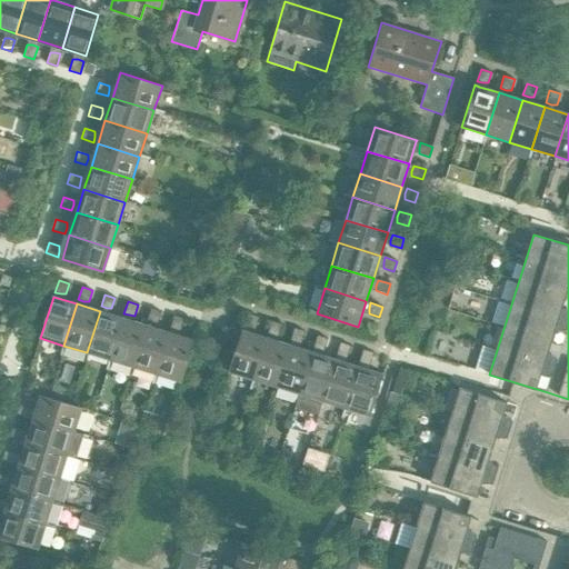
[(158,322),(161,311),(150,309),(147,320),(152,322),(158,322)]
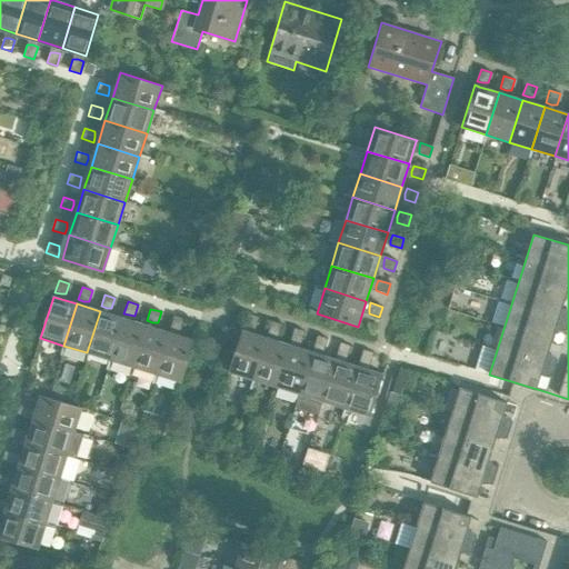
[(109,360),(122,318),(100,311),(87,352),(109,360)]
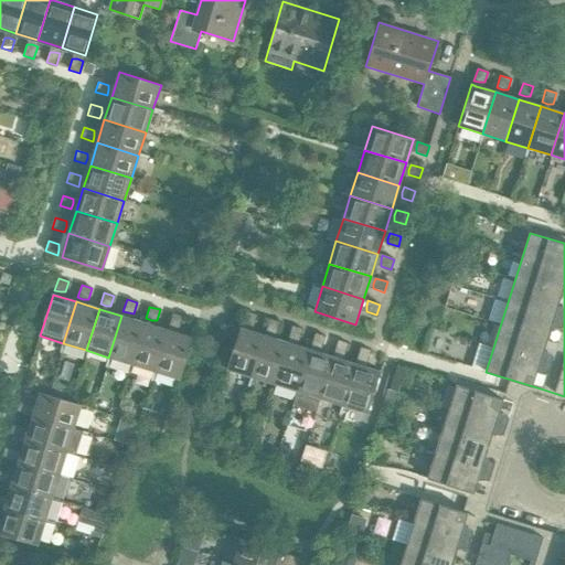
[(254,326),(257,315),(246,312),(243,323),(248,326),(254,326)]
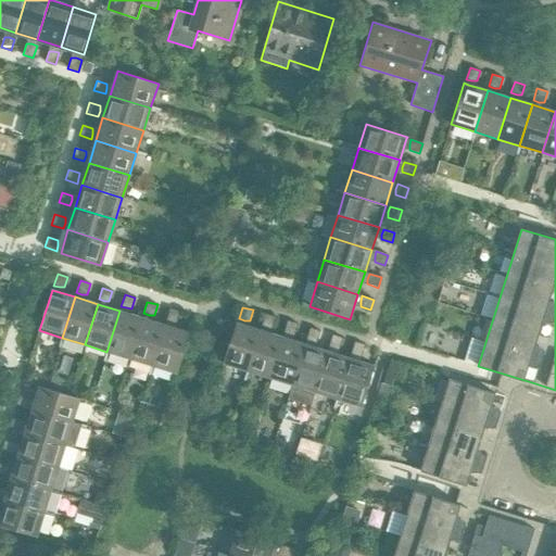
[(176,321),(179,312),(169,308),(166,320),(172,321),(176,321)]
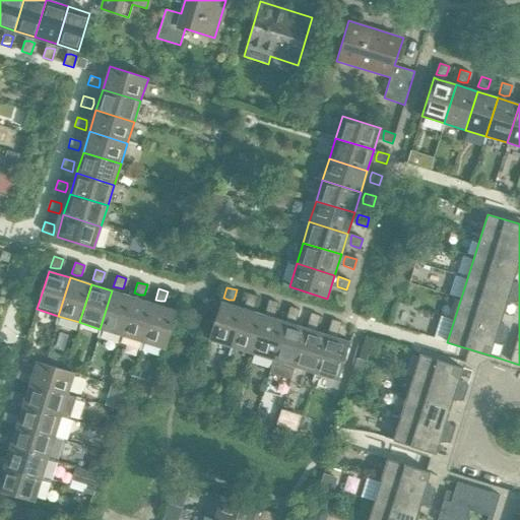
[(121,335),(133,297),(112,290),(100,329),(121,335)]
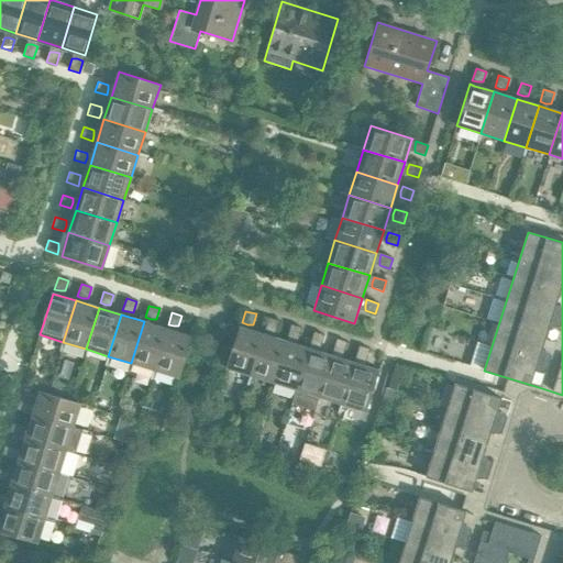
[(275,331),(278,321),(268,318),(265,330),(271,331),(275,331)]
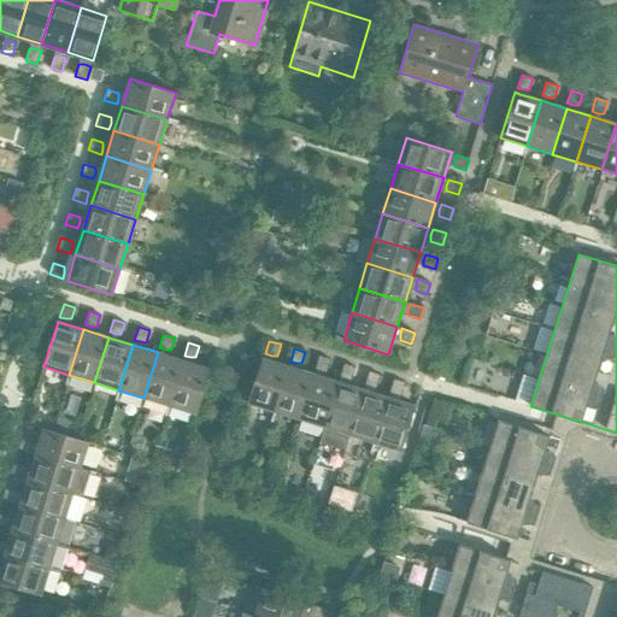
[(169,406),(182,360),(158,352),(144,398),(169,406)]
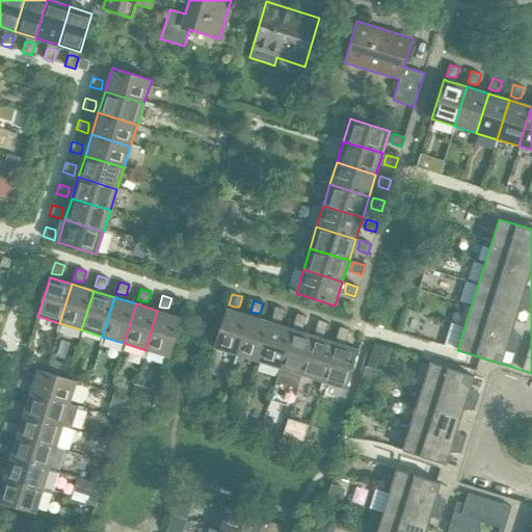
[(282,320),(285,310),(275,307),(271,318),(276,320),(282,320)]
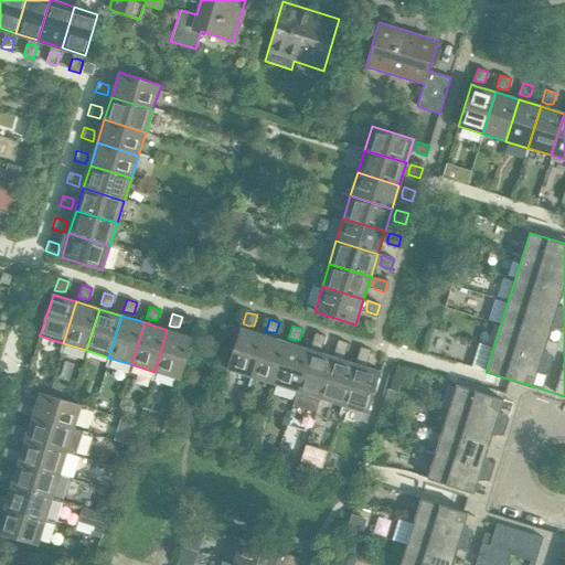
[(252,377),(264,336),(241,329),(227,370),(252,377)]
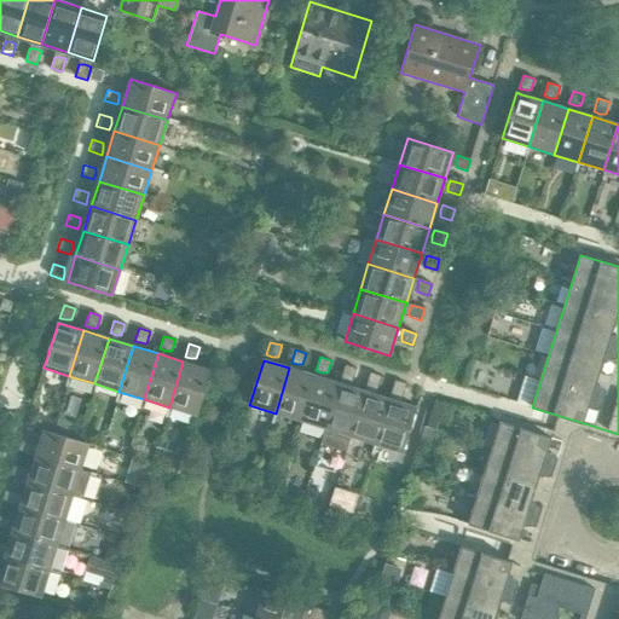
[(196,415),(210,370),(183,362),(169,408),(196,415)]
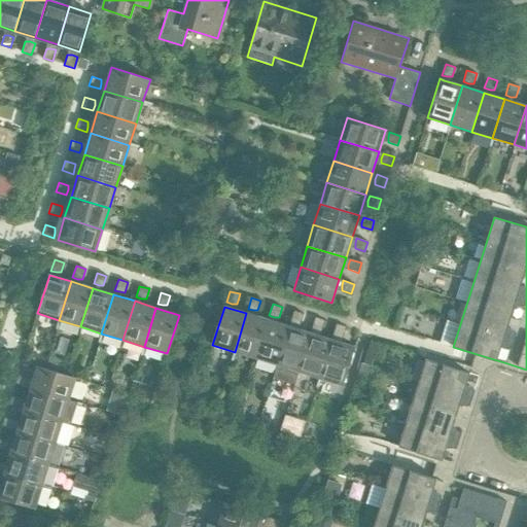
[(300,323),(303,314),(293,311),(290,322),(295,323),(300,323)]
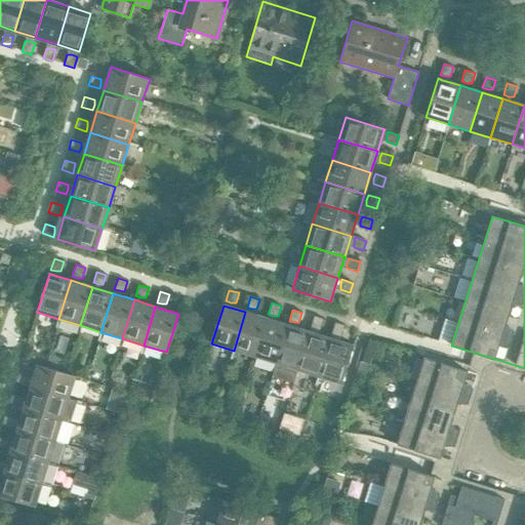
[(254,357),(267,318),(245,312),(234,351),(254,357)]
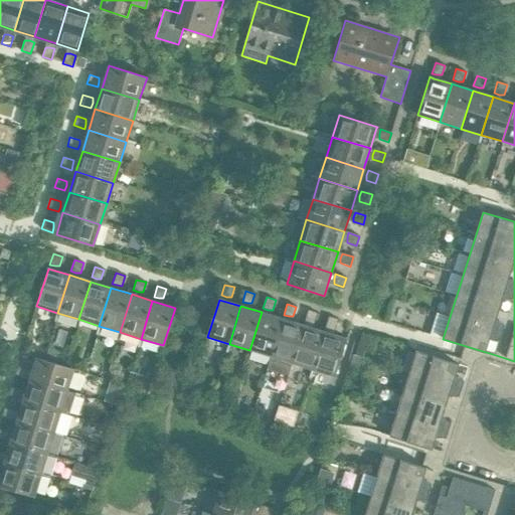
[(314,323),(317,313),(308,310),(305,321),(310,323),(314,323)]
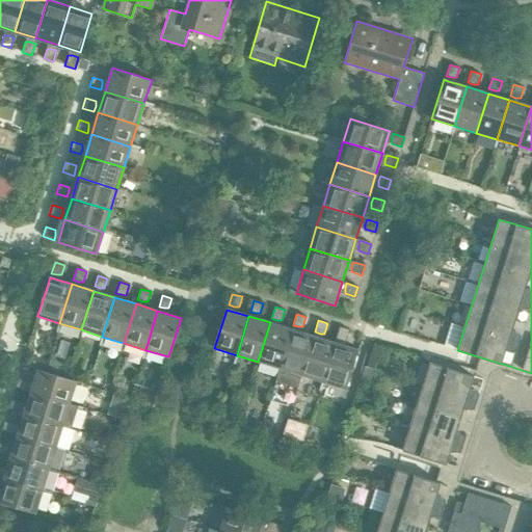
[(280,369),(291,329),(270,322),(258,362),(280,369)]
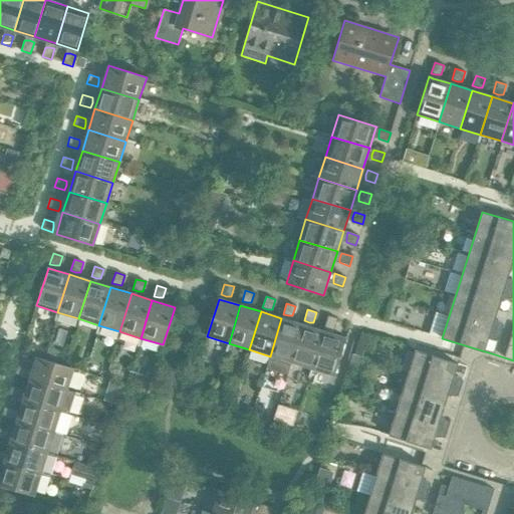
[(334,328),(337,319),(327,316),(324,326),(329,328),(334,328)]
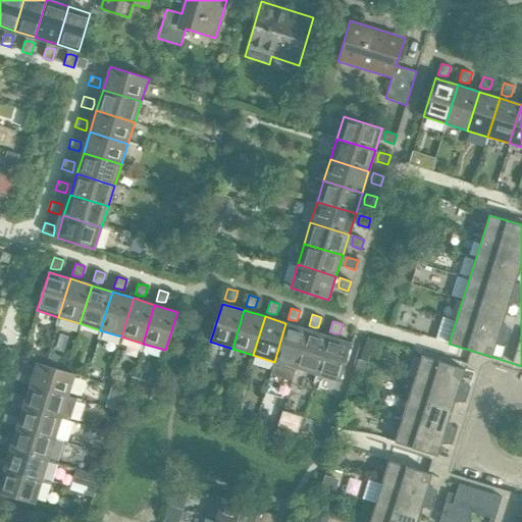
[(296,368),(307,329),(285,323),(274,362),(296,368)]
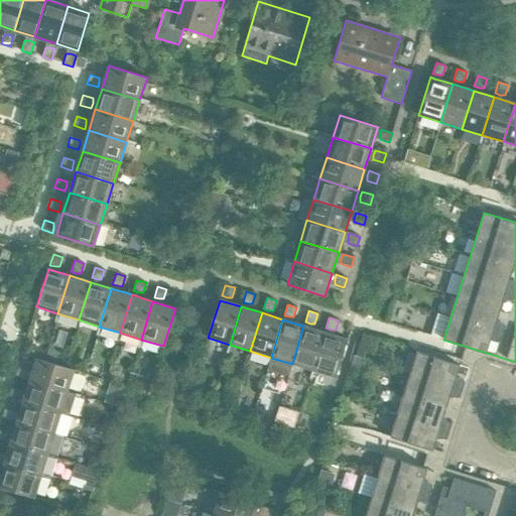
[(312,370),(325,332),(303,326),(292,364),(312,370)]
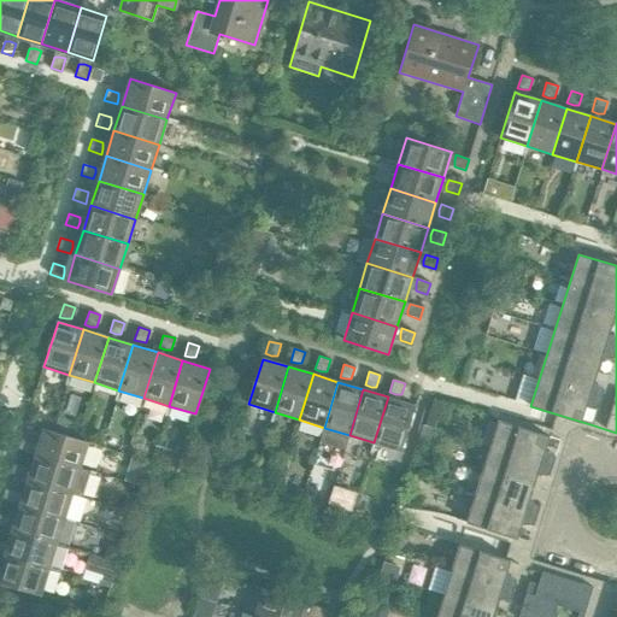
[(401,451),(415,405),(388,397),(374,442),(401,451)]
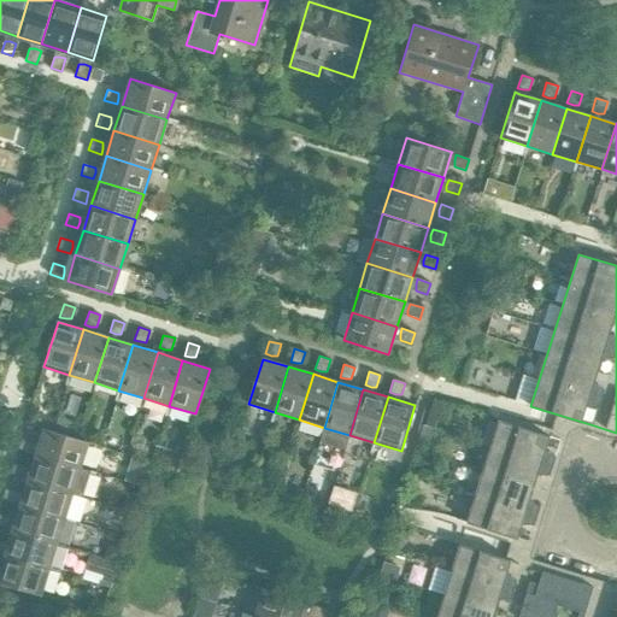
[(550,436),(499,421),(466,523),(517,539),(522,524),(534,526),(540,506),(529,500),(538,475),(550,475),(556,457),(545,451),(550,436)]
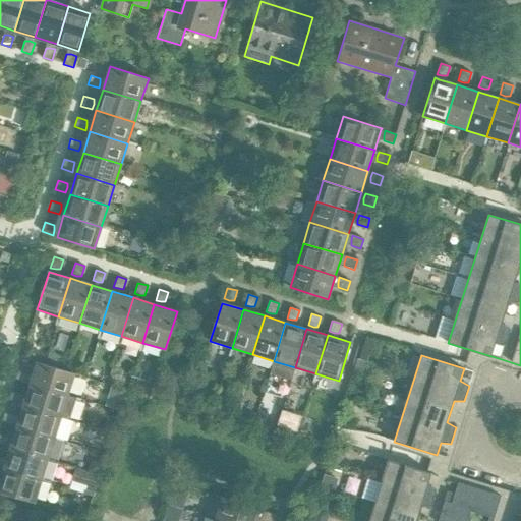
[(68,396),(75,373),(37,362),(30,385),(75,399),(76,398),(68,396)]
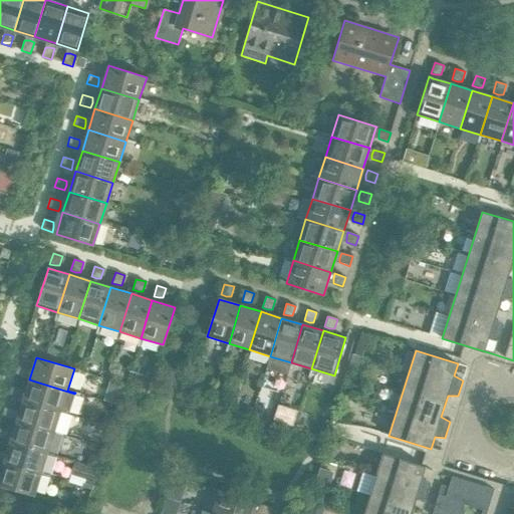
[(26,373),(27,368),(17,365),(14,374),(25,378),(26,373)]
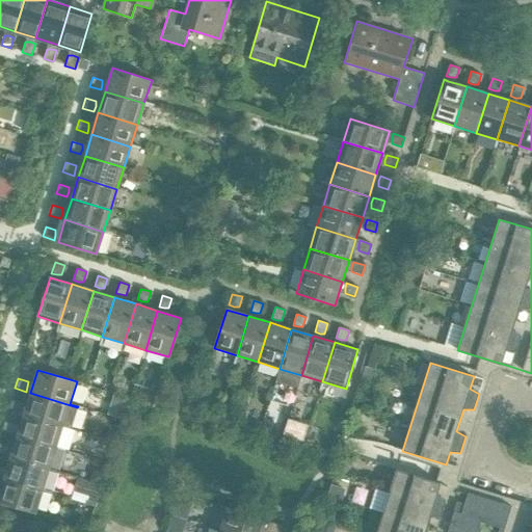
[(71,428),(77,407),(30,393),(24,414),(71,428)]
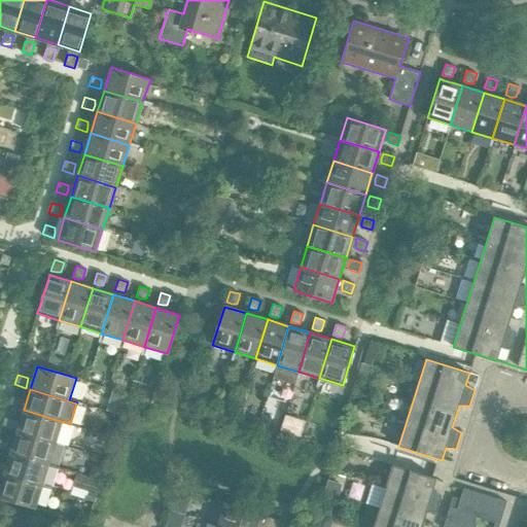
[(21,403),(21,399),(11,396),(8,406),(19,409),(21,403)]
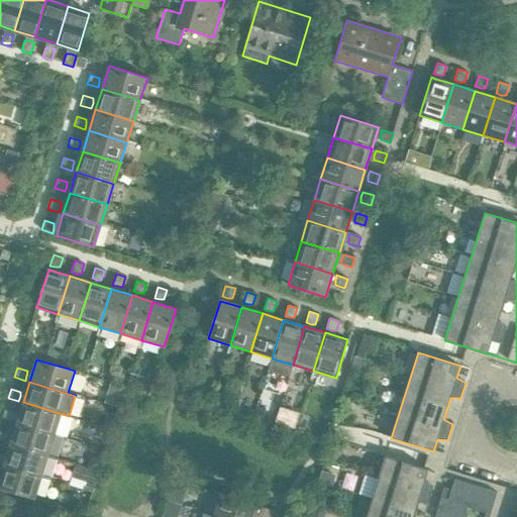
[(55,435),(61,414),(69,417),(69,416),(23,402),(17,423),(55,435)]
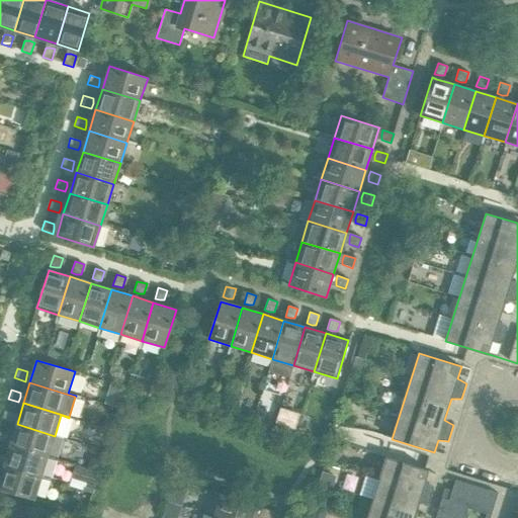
[(12,423),(14,418),(14,413),(4,410),(1,420),(12,423)]
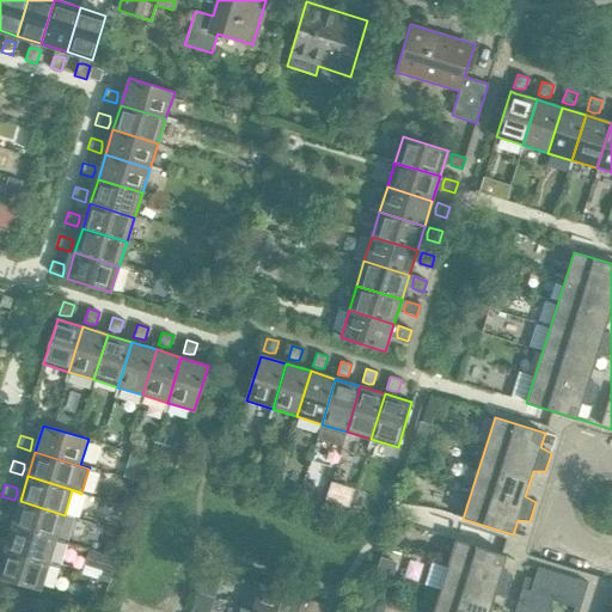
[(57,539),(65,515),(20,501),(12,526),(57,539)]
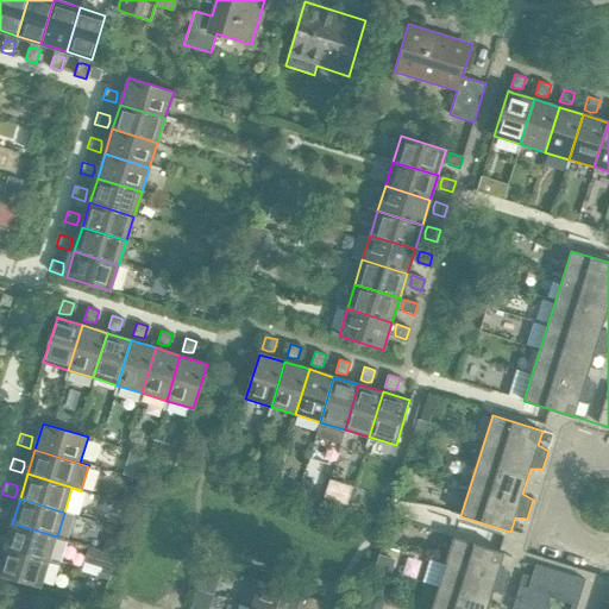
[(49,562),(57,537),(12,523),(5,548),(49,562)]
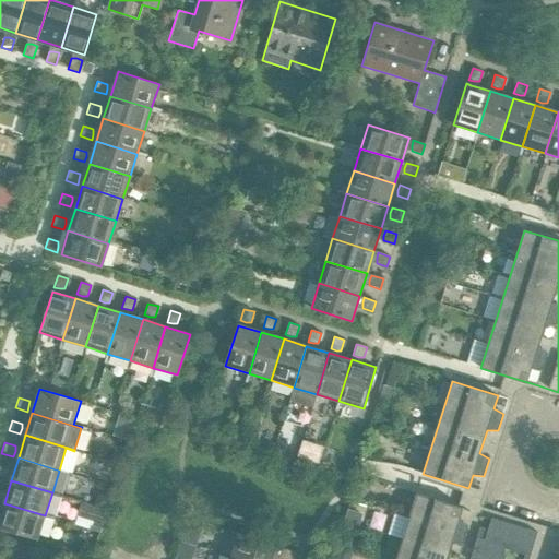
[(472,510),(416,494),(395,558),(558,558),(558,536),(549,534),(472,510)]
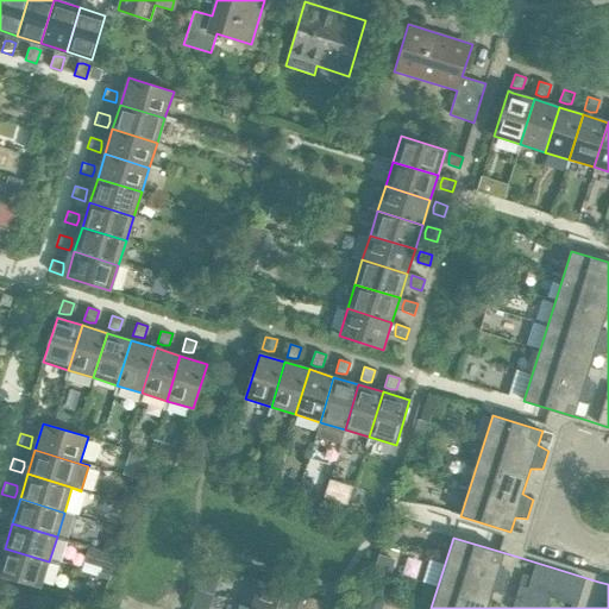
[(0,573),(41,588),(49,562),(5,548),(0,563),(0,573)]
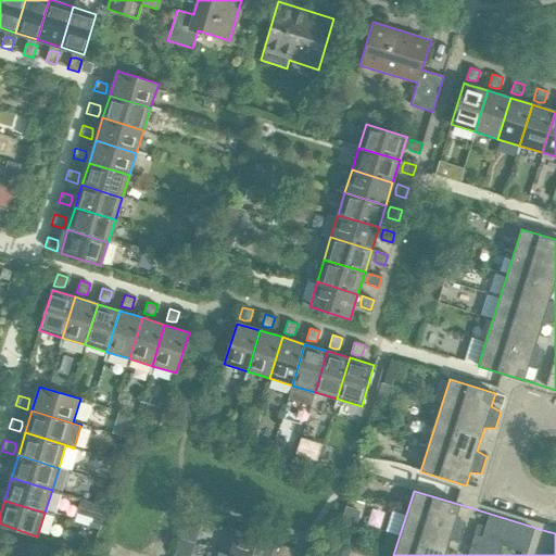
[(229,555),(274,555),(277,546),(278,543),(238,531),(229,555)]
